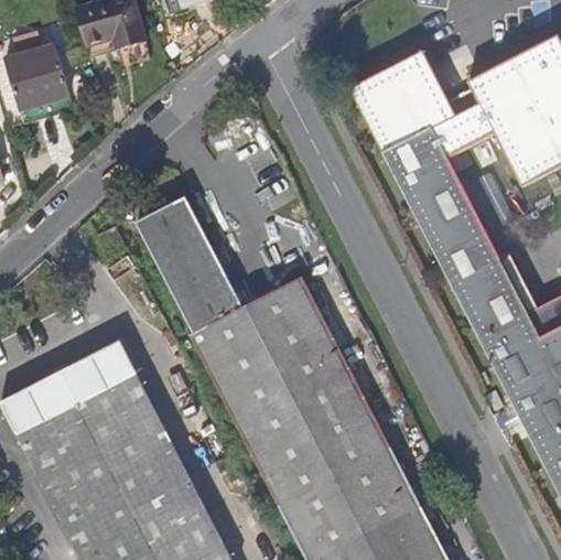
[(88,54),(141,38),(129,0),(85,0),(73,3),(88,54)]
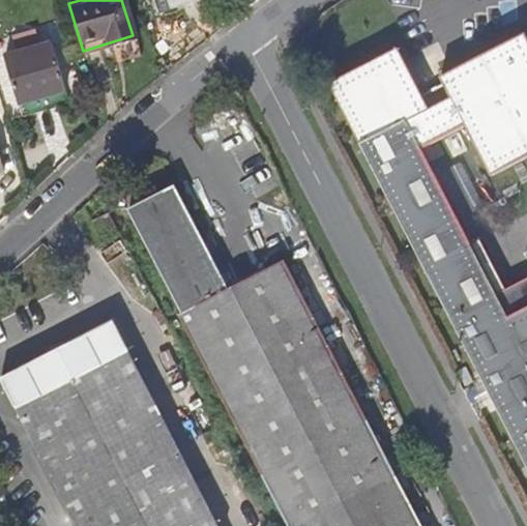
[(151,0),(154,8),(182,0),(151,0)]
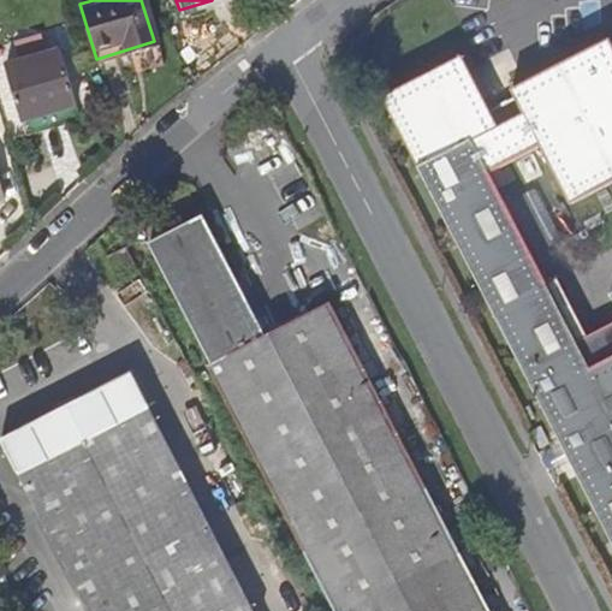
[(611,354),(588,367),(545,283),(488,173),(540,147),(570,205),(611,182),(611,47),(608,41),(510,90),(514,99),(489,111),(461,55),(381,95),(611,541),(611,354)]
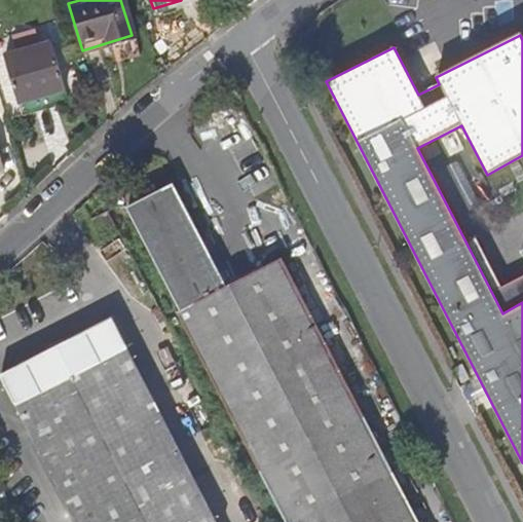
[(15,101),(63,87),(49,38),(2,51),(15,101)]
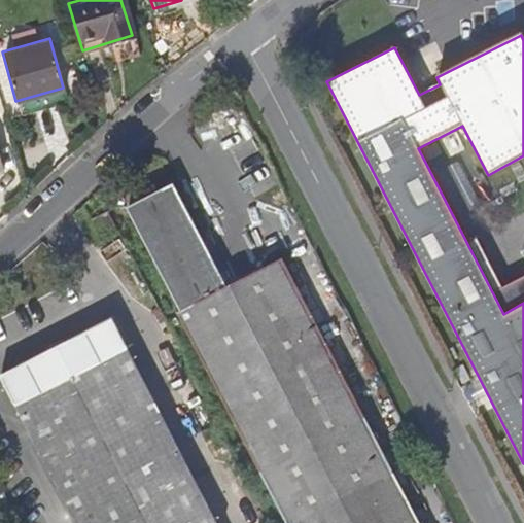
[(63,90),(63,88),(15,101),(21,116),(67,102),(63,90)]
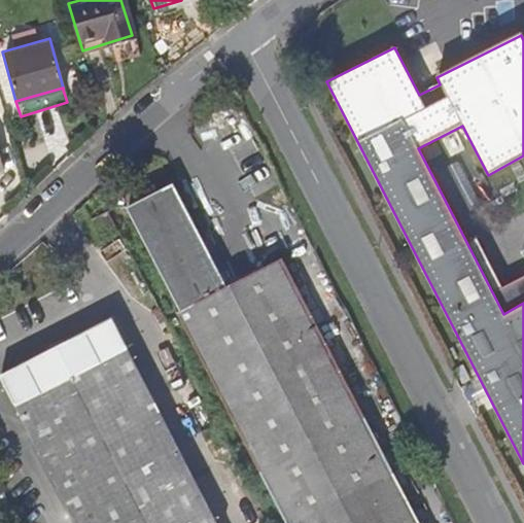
[(102,239),(118,230),(107,209),(92,217),(102,239)]
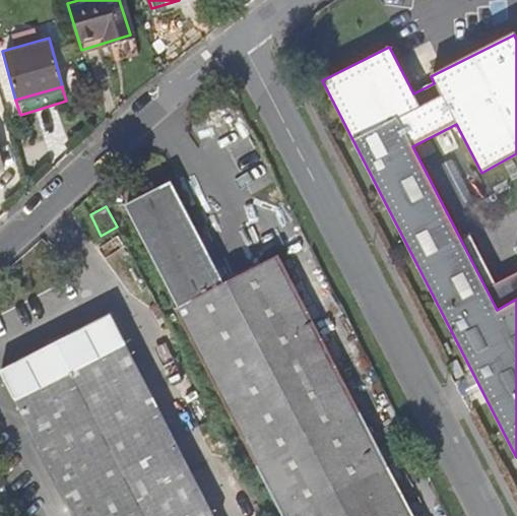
[(246,325),(198,232),(176,243),(171,235),(148,247),(200,348),(198,350),(281,515),(413,515),(301,297),(246,325)]
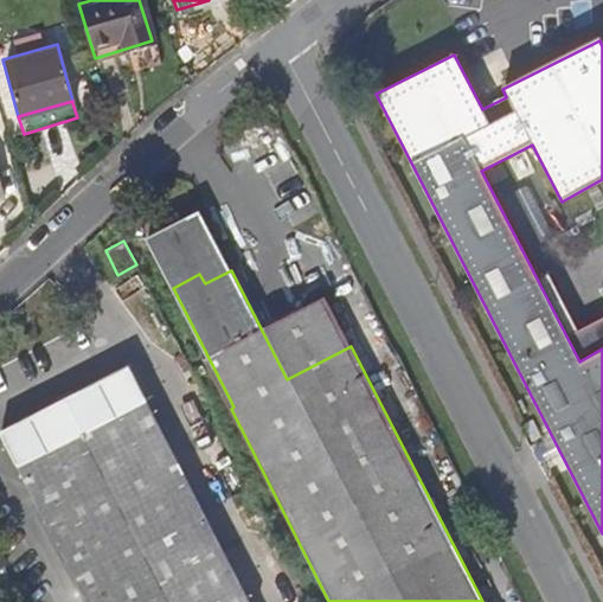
[(602,348),(602,312),(577,325),(550,273),(537,279),(579,362),(602,348)]
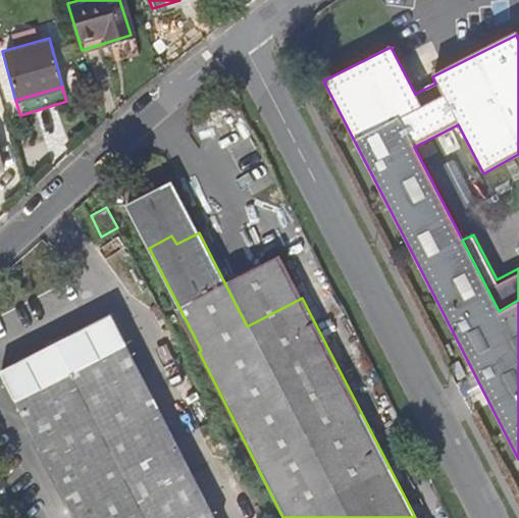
[(214,517),(182,455),(109,314),(0,371),(75,517),(214,517)]
